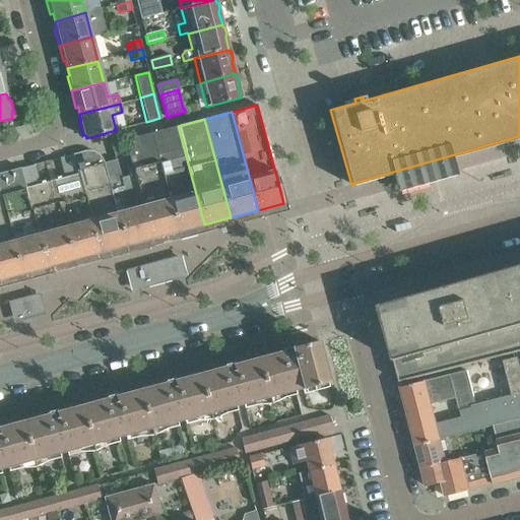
[(204,224),(178,126),(152,132),(179,232),(204,224)]
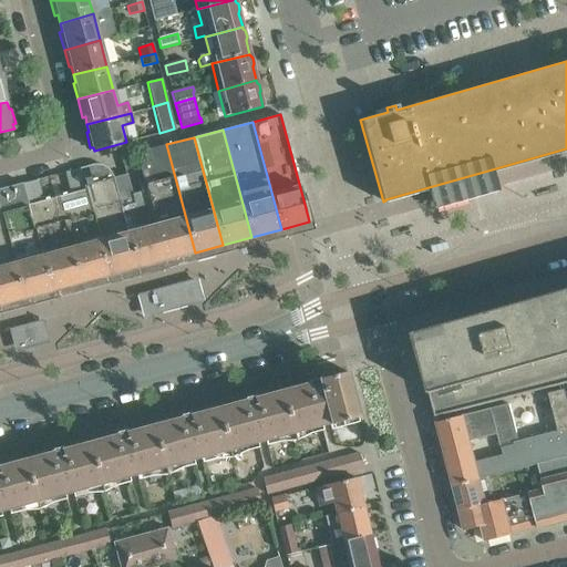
[(136,152),(140,165),(155,225),(165,260),(195,253),(166,144),(136,152)]
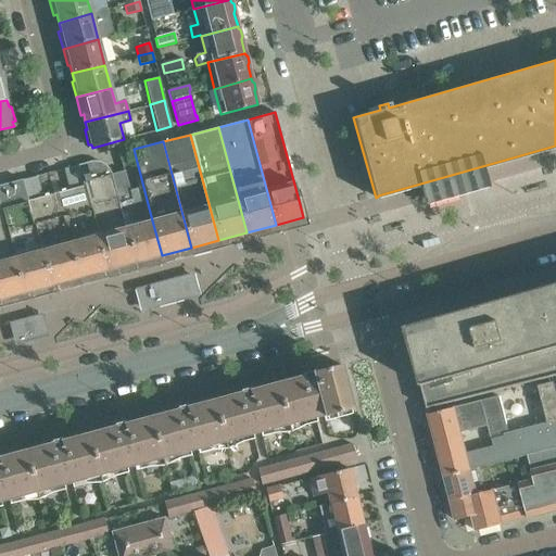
[(121,212),(118,202),(111,174),(110,172),(109,169),(108,167),(106,167),(105,166),(103,164),(101,163),(97,161),(93,161),(91,161),(88,161),(85,162),(81,163),(77,164),(83,188),(95,230),(106,270),(135,263),(121,212)]
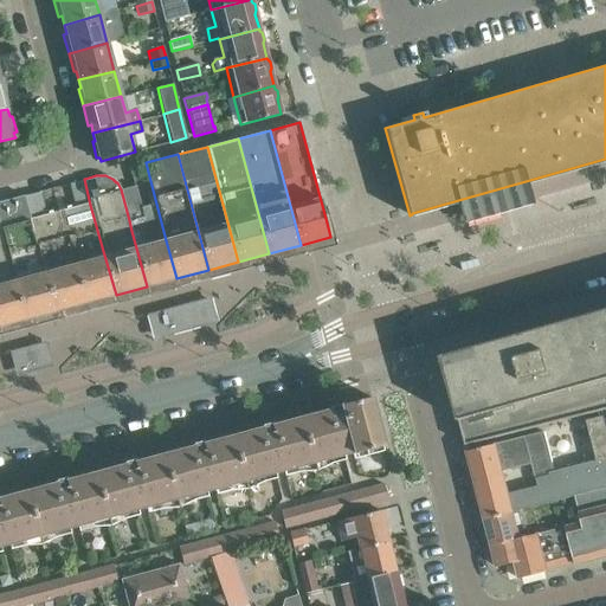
[(84,179),(70,182),(69,182),(76,208),(90,205),(84,179)]
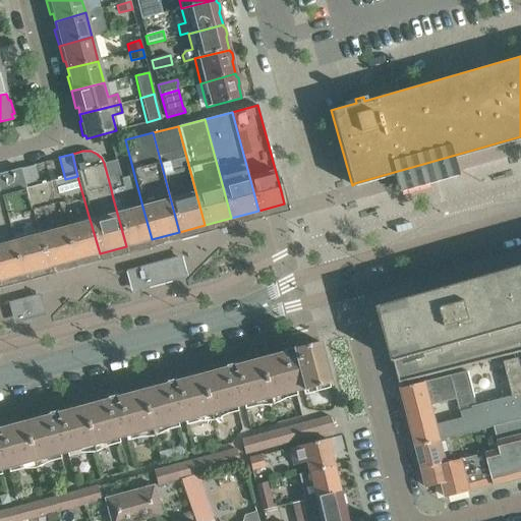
[(104,163),(111,189),(124,186),(117,160),(104,163)]
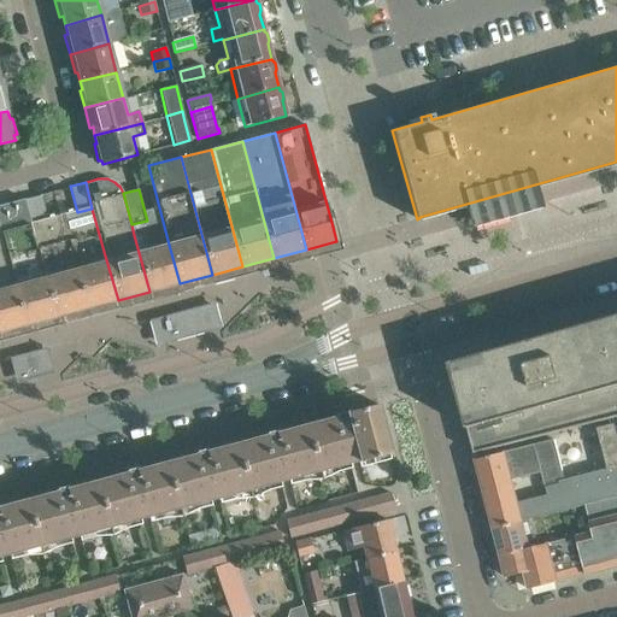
[(27,212),(43,209),(40,194),(23,199),(27,212)]
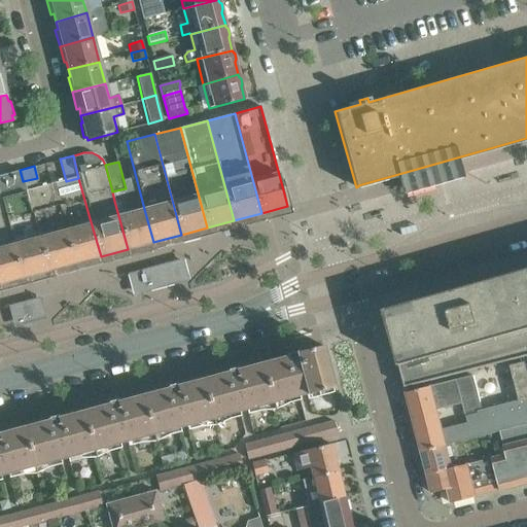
[(75,264),(59,204),(53,182),(25,189),(36,233),(47,271),(75,264)]
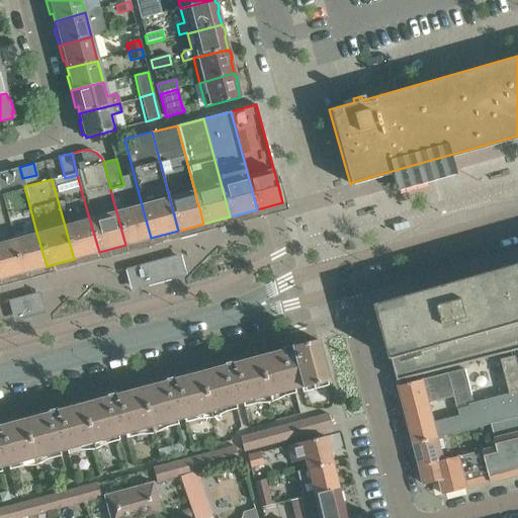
[(151,238),(142,205),(127,208),(123,194),(112,197),(125,245),(151,238)]
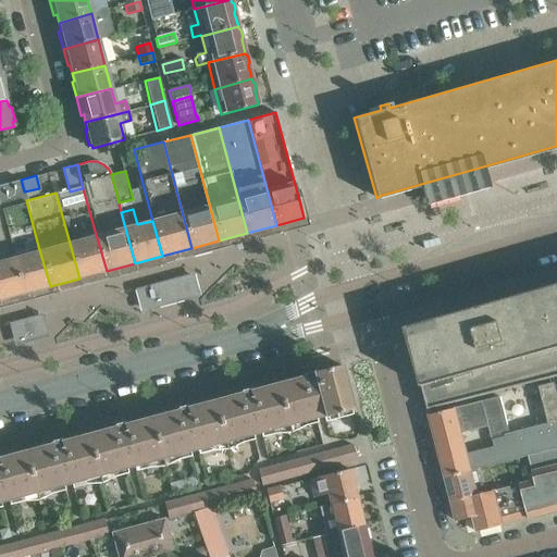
[(0,299),(23,294),(5,231),(0,210),(0,299)]
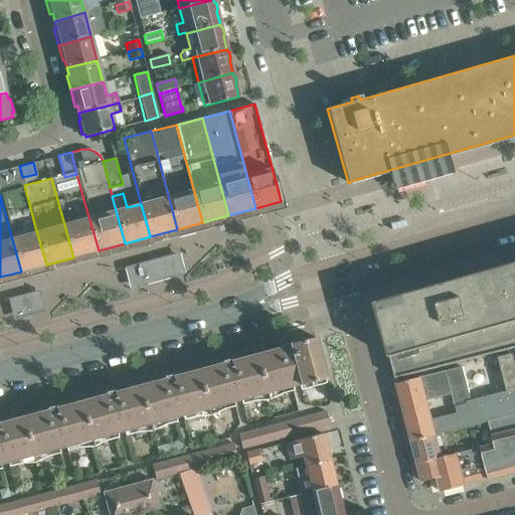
[(70,195),(57,199),(73,258),(99,250),(88,213),(76,216),(70,195)]
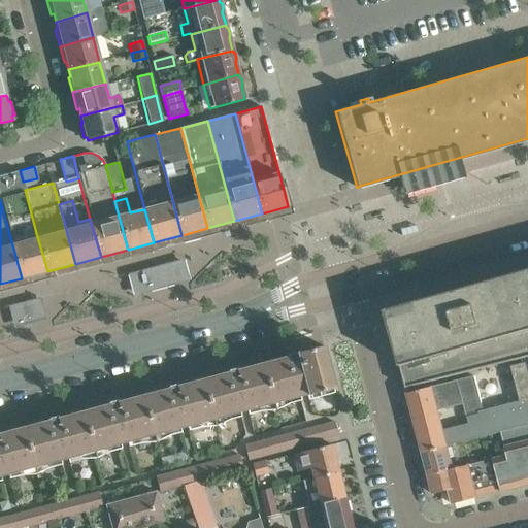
[(20,215),(5,219),(22,278),(47,271),(36,233),(25,236),(20,215)]
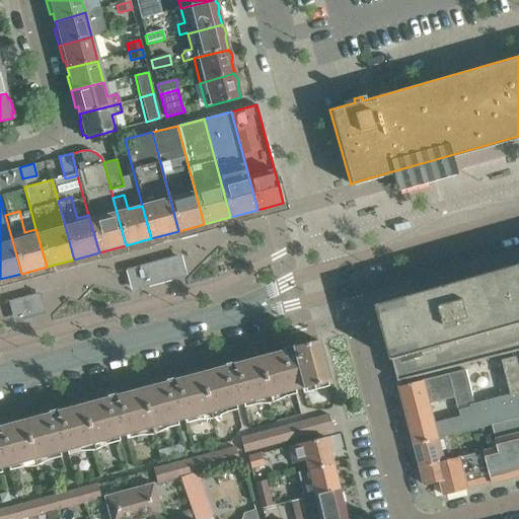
[(130,269),(134,286),(181,274),(176,255),(130,269)]
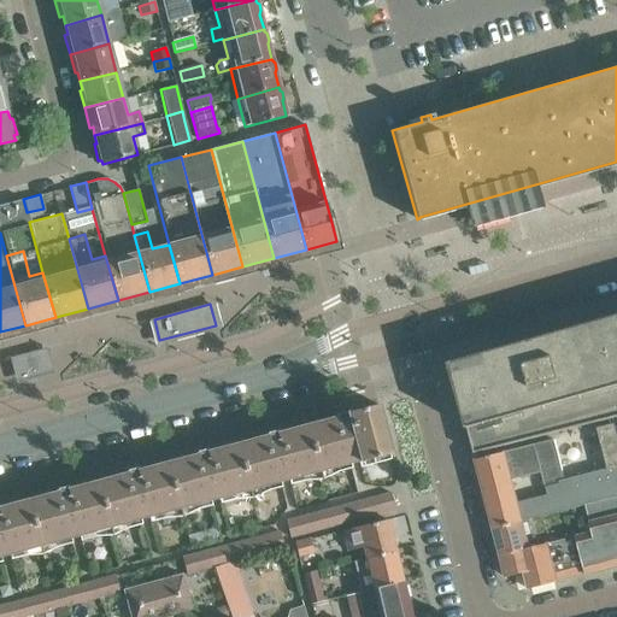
[(471,441),(475,452),(616,416),(616,336),(456,382),(465,417),(465,418),(471,441)]
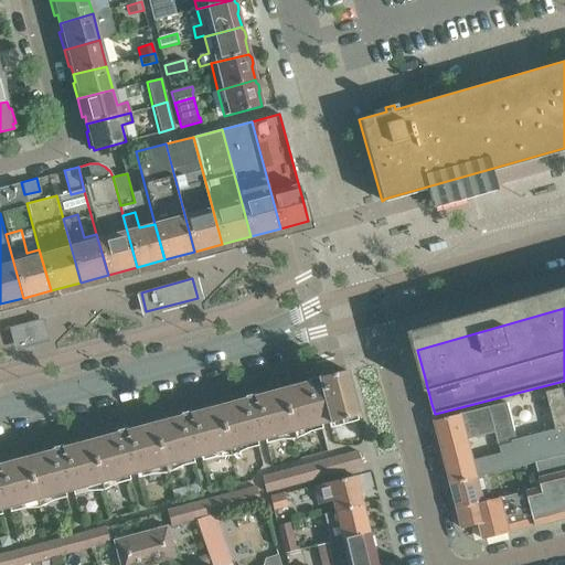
[(13,327),(18,345),(44,339),(39,320),(13,327)]
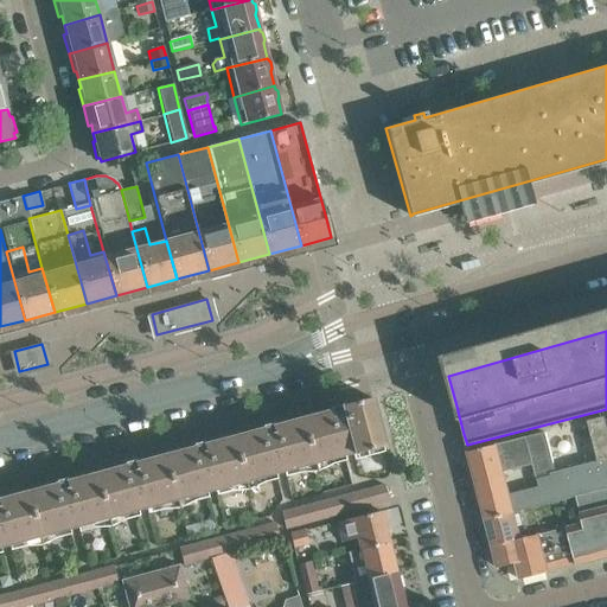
[(302,417),(314,464),(352,454),(352,455),(384,446),(371,397),(340,407),(331,409),(331,410),(302,417)]
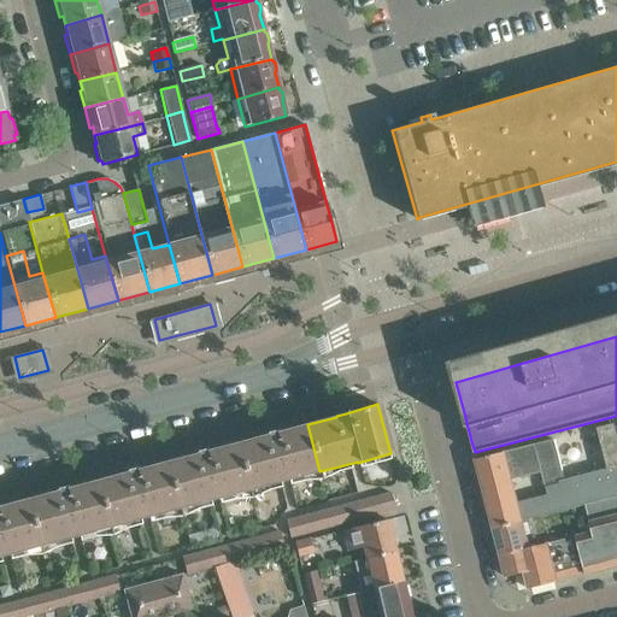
[(266,435),(238,444),(250,491),(319,471),(307,424),(276,433),(276,432),(266,435)]
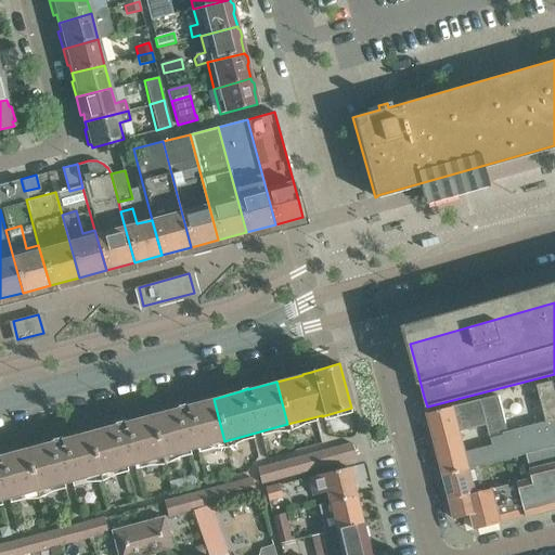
[(440,457),(444,476),(469,469),(528,454),(554,447),(554,390),(553,382),(536,386),(545,423),(506,434),(490,438),(491,444),(465,452),(466,457),(459,460),(456,453),(440,457)]
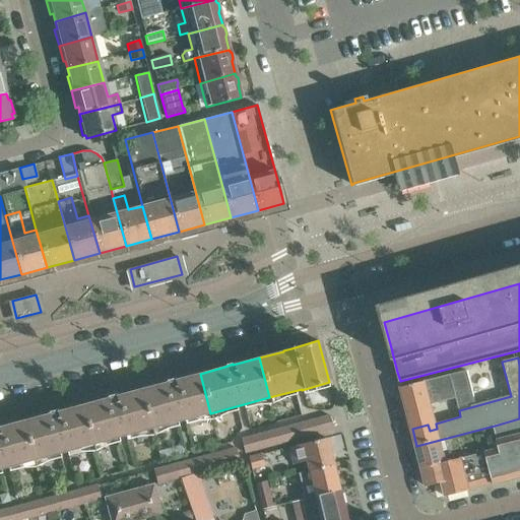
[(401,388),(405,401),(429,395),(431,403),(455,396),(455,395),(470,391),(474,406),(511,396),(502,362),(401,388)]
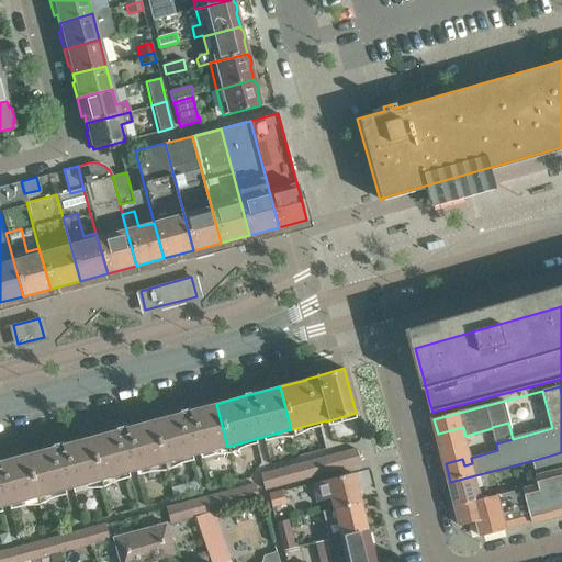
[(216,404),(188,412),(188,411),(179,413),(179,414),(152,422),(163,464),(227,447),(216,404)]
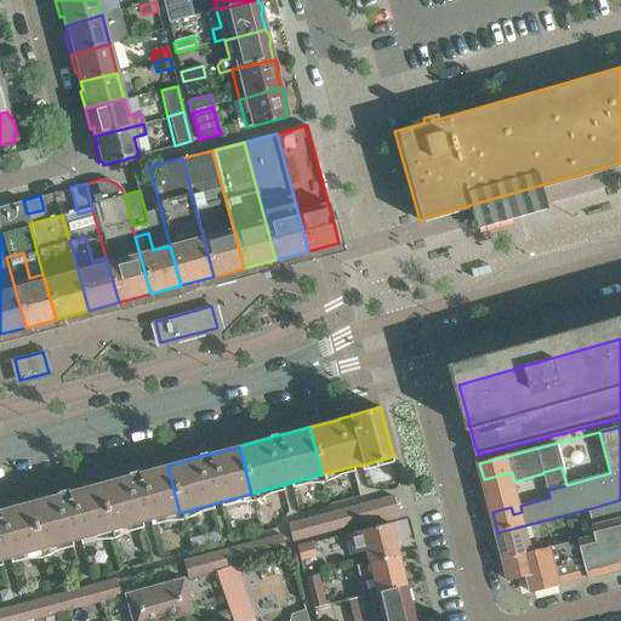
[(167,466),(137,473),(137,472),(127,476),(97,484),(110,531),(180,513),(167,466)]
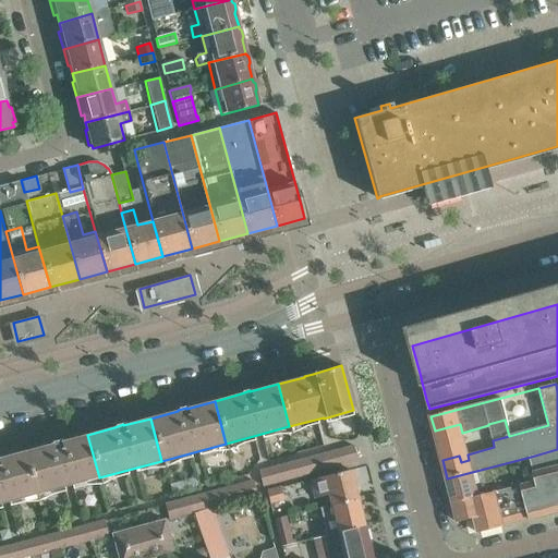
[(493,440),(509,436),(505,420),(488,424),(488,425),(493,440)]
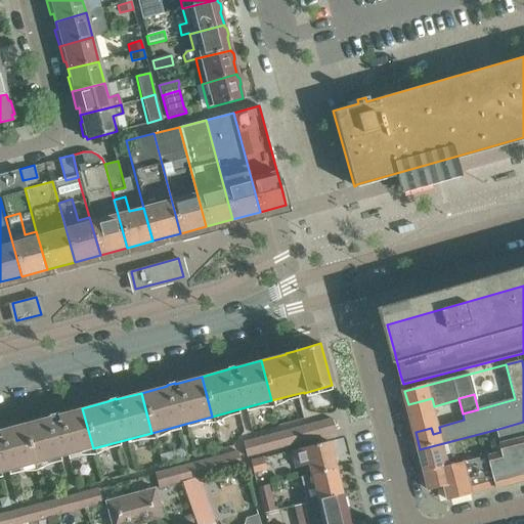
[(408,404),(416,432),(431,428),(433,434),(440,432),(439,427),(434,406),(432,398),(408,404)]
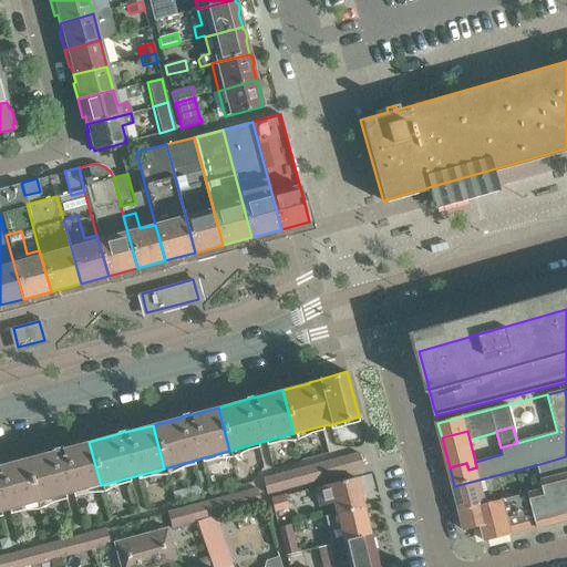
[(52,452),(23,460),(35,503),(101,485),(89,442),(61,450),(61,449),(52,451),(52,452)]
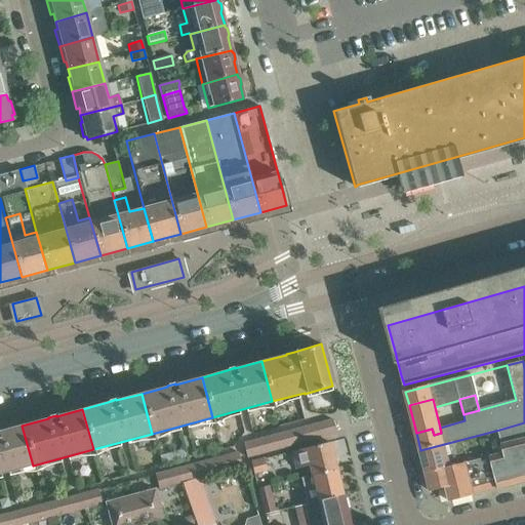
[(331,419),(323,421),(327,435),(335,433),(331,419)]
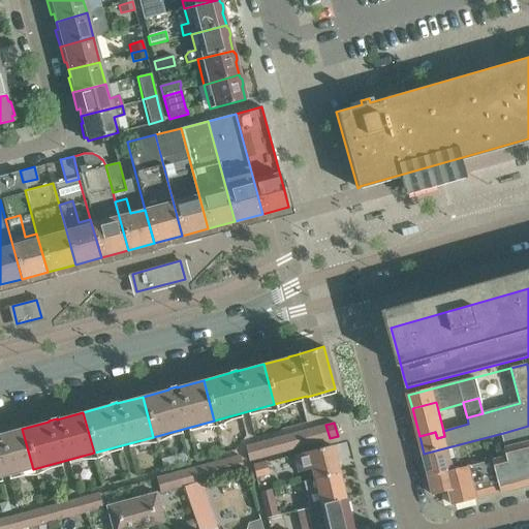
[(321,441),(330,438),(325,425),(317,427),(321,441)]
